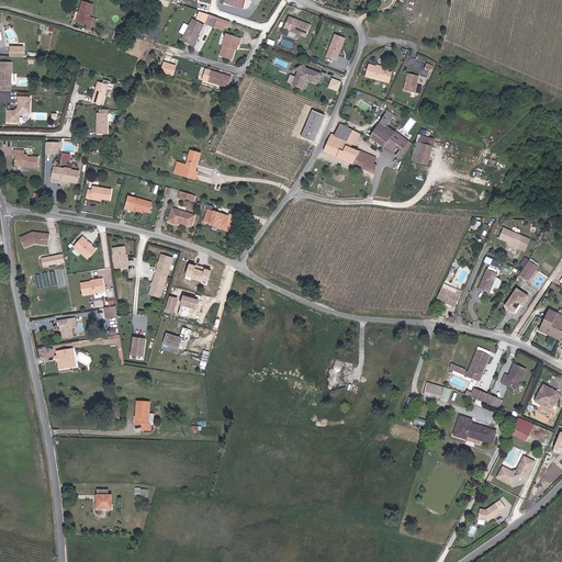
[(82,1),(79,11),(79,12),(78,12),(76,21),(88,25),(87,29),(91,30),(94,19),(90,18),(93,4),(82,1)]
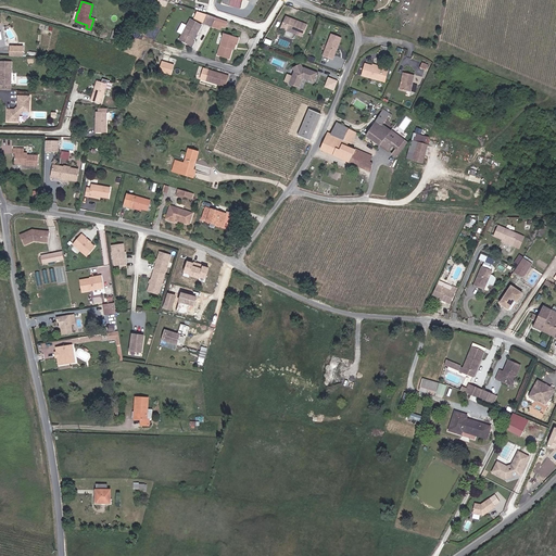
[(244,11),(241,22),(247,24),(250,13),(244,11)]
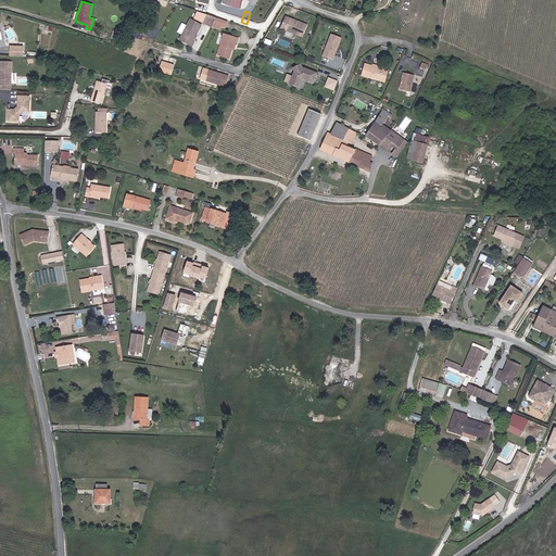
[(214,23),(216,17),(207,15),(204,23),(212,26),(214,23)]
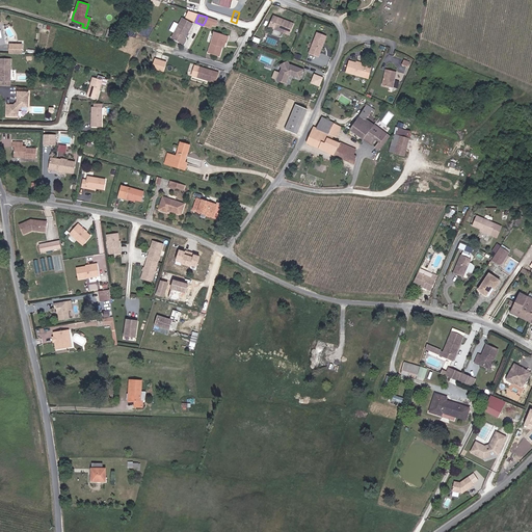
[(295,23),(274,15),(269,26),(290,34),(295,23)]
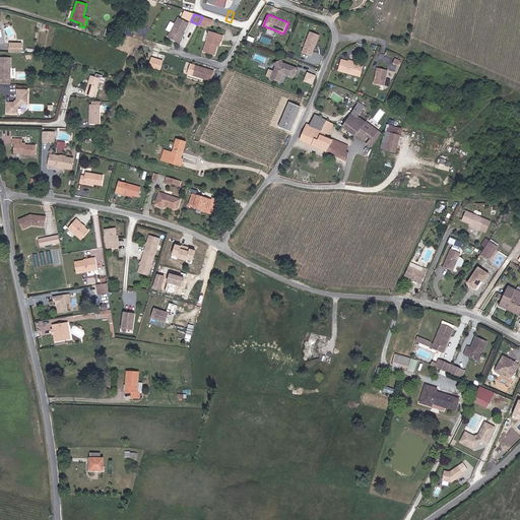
[(202,16),(200,21),(212,25),(213,20),(202,16)]
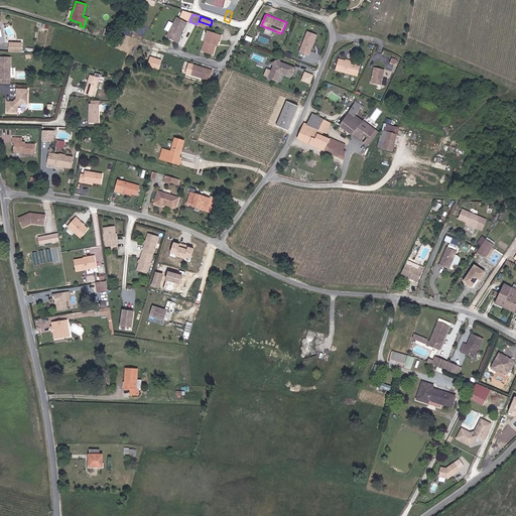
[(180,39),(178,38),(186,23),(176,17),(166,36),(178,43),(180,39)]
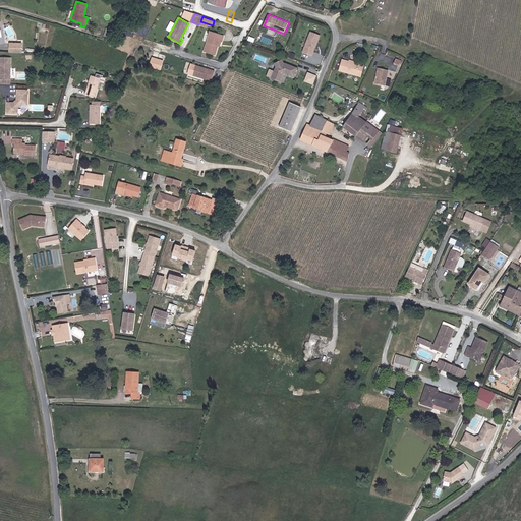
[(104,36),(111,39),(113,32),(106,29),(104,36)]
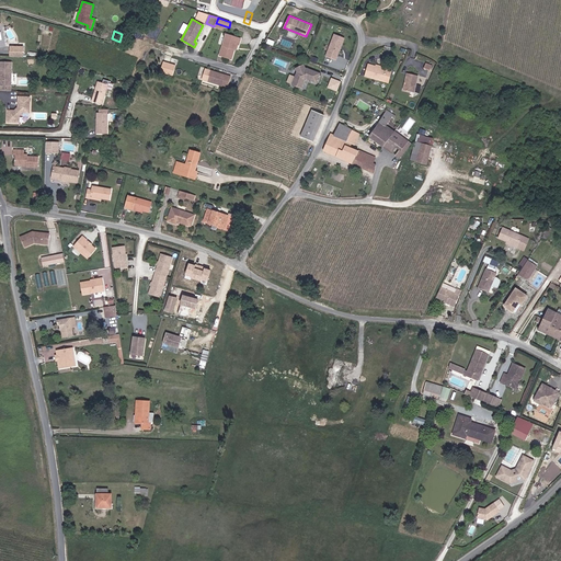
[(231,59),(235,49),(237,44),(238,44),(239,45),(241,39),(227,34),(219,55),(231,59)]
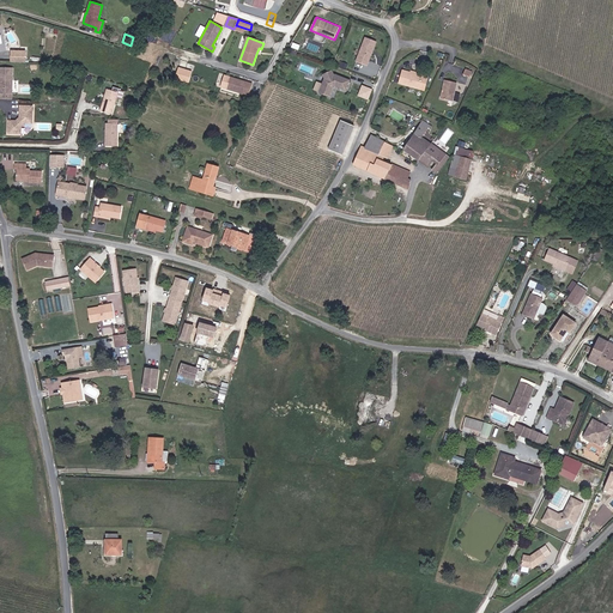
[(366,37),(362,49),(372,53),(377,42),(366,37)]
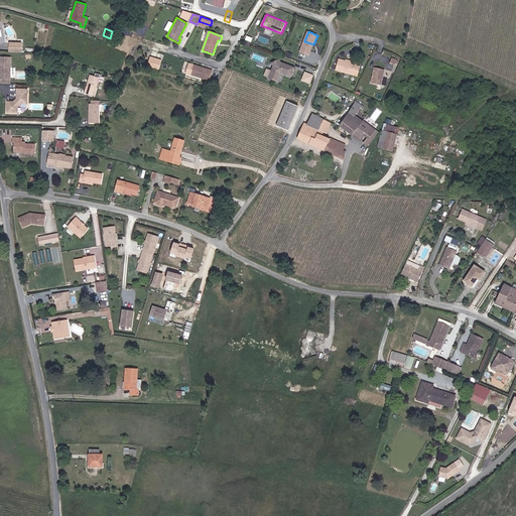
[(313,44),(304,41),(300,52),(309,55),(313,44)]
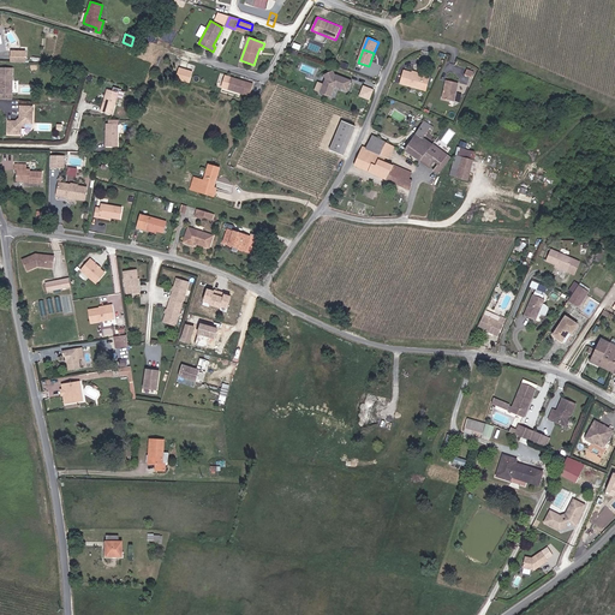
[(15,51),(13,63),(28,63),(28,52),(15,51)]
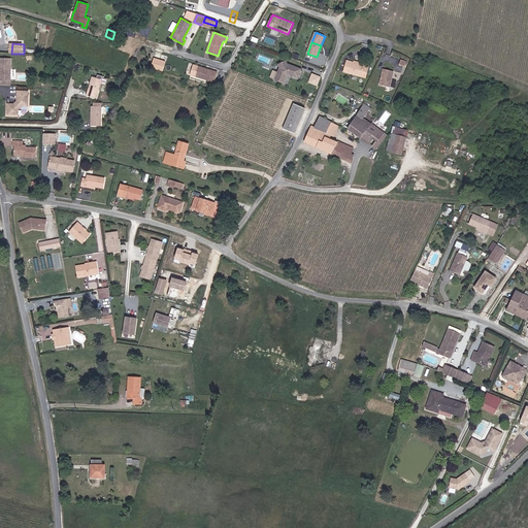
[(0,79),(11,79),(11,58),(1,58),(0,79)]
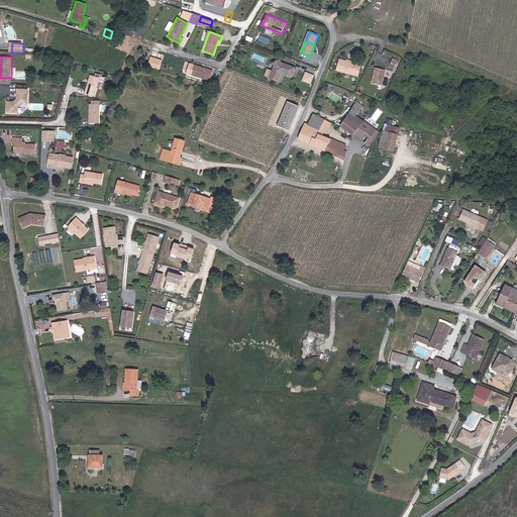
[(353,62),(352,64),(339,60),(336,70),(357,76),(362,65),(353,62)]
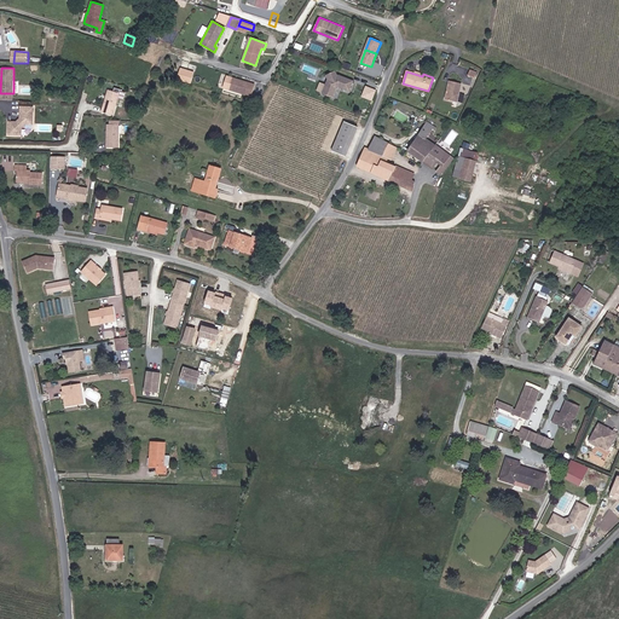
[(323,94),(333,98),(336,87),(348,92),(352,81),(337,76),(336,77),(334,73),(327,76),(328,81),(323,94)]
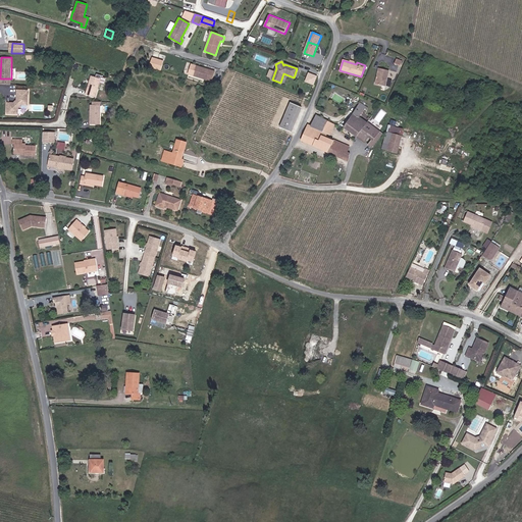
[(196,67),(195,70),(209,74),(207,81),(211,83),(214,73),(196,67)]
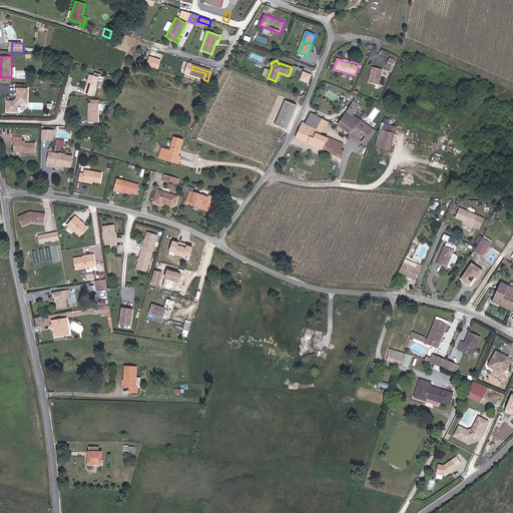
[(372,67),(369,82),(379,85),(383,69),(372,67)]
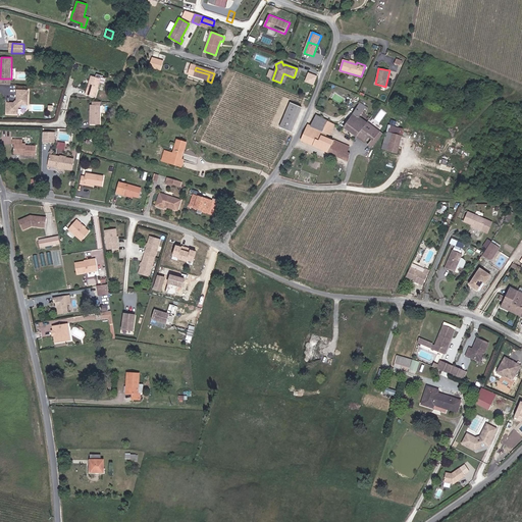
[(209,74),(195,70),(193,76),(207,81),(209,74)]
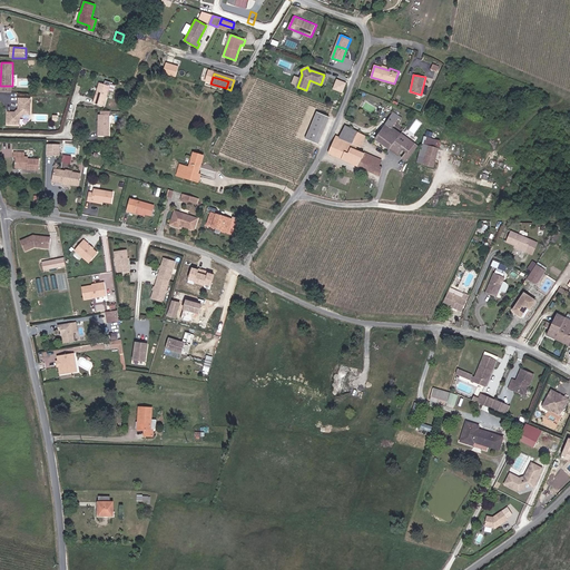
[(343,92),(347,81),(337,78),(333,88),(343,92)]
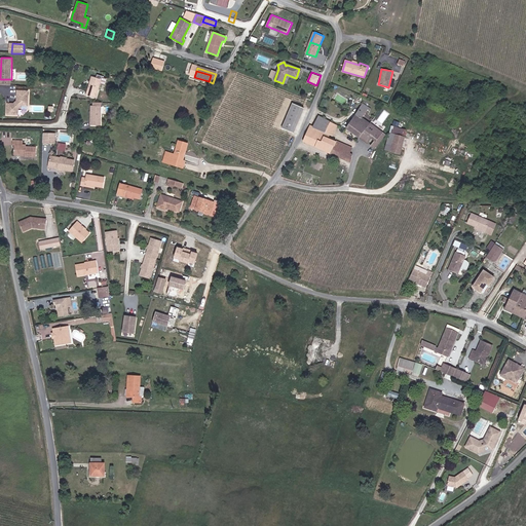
[(92,78),(87,96),(98,99),(103,80),(92,78)]
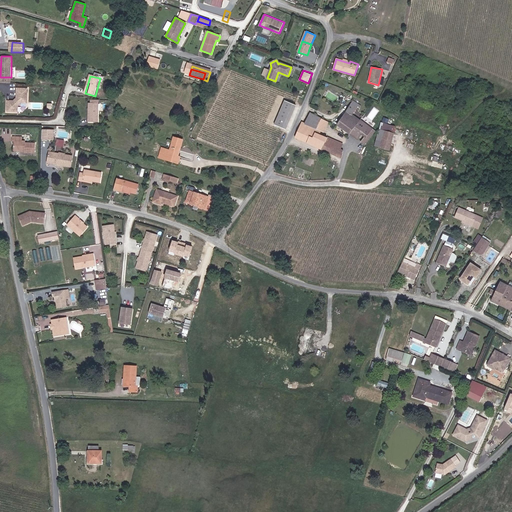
[(21,103),(27,103),(28,89),(18,88),(17,98),(14,100),(8,100),(7,111),(18,111),(18,105),(21,103)]
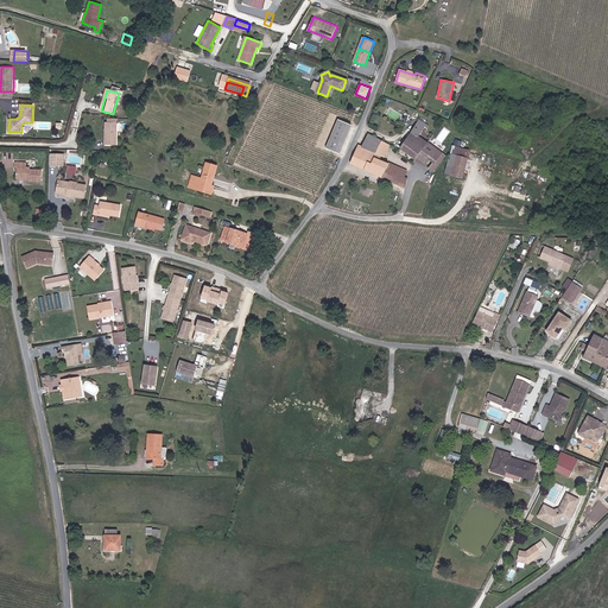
[(105,145),(116,146),(119,119),(109,119),(109,124),(107,124),(105,145)]
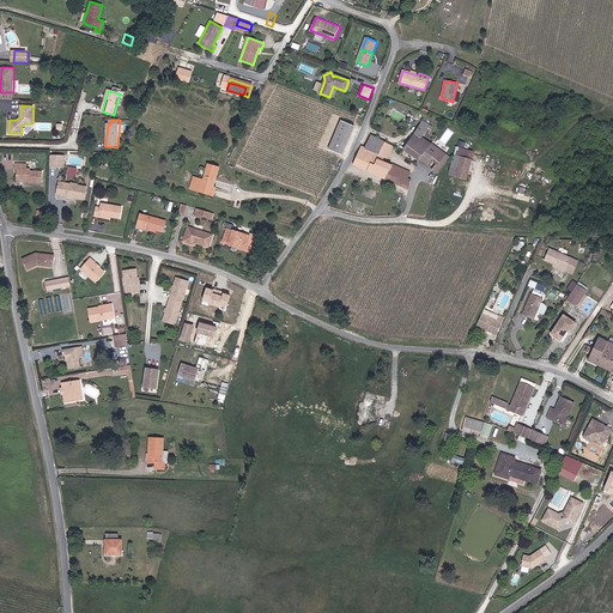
[(404,150),(418,161),(431,144),(422,137),(429,128),(431,129),(432,127),(423,120),(414,133),(404,150)]
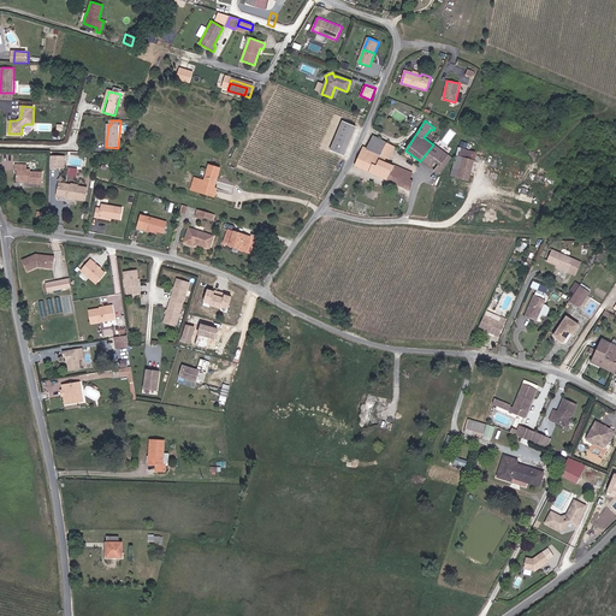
[(343,122),(331,150),(344,157),(356,126),(343,122)]
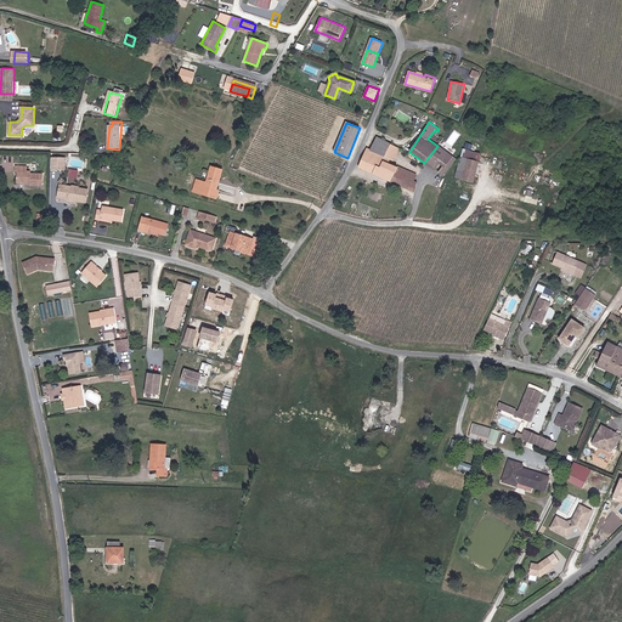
[(385,157),(390,145),(377,137),(371,150),(385,157)]
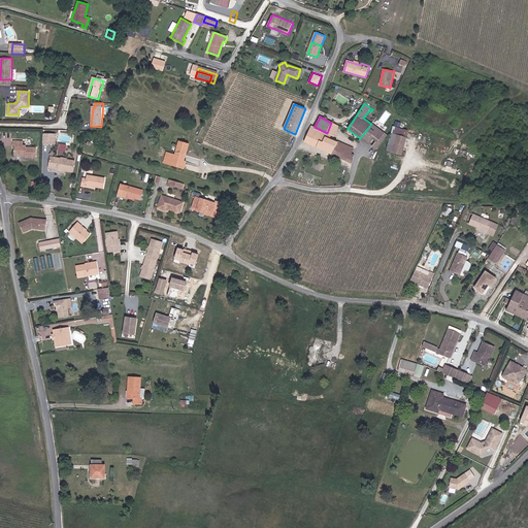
[(331,154),(337,142),(333,140),(334,136),(339,126),(331,123),(327,133),(315,127),(310,125),(304,142),(312,145),(319,149),(331,154)]
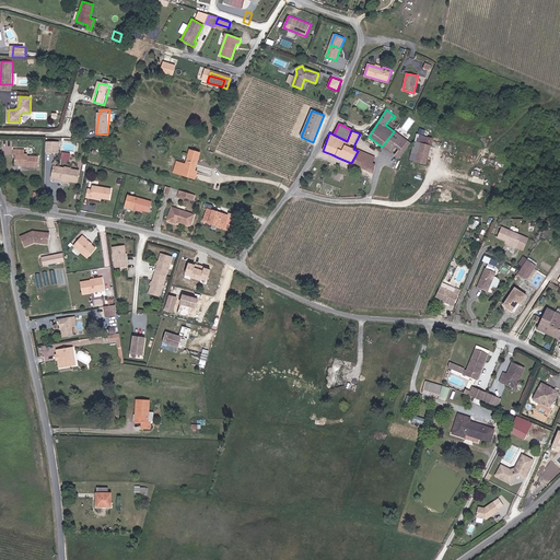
[(409,143),(394,131),(382,147),(391,152),(395,147),(399,150),(395,155),(398,158),(409,143)]
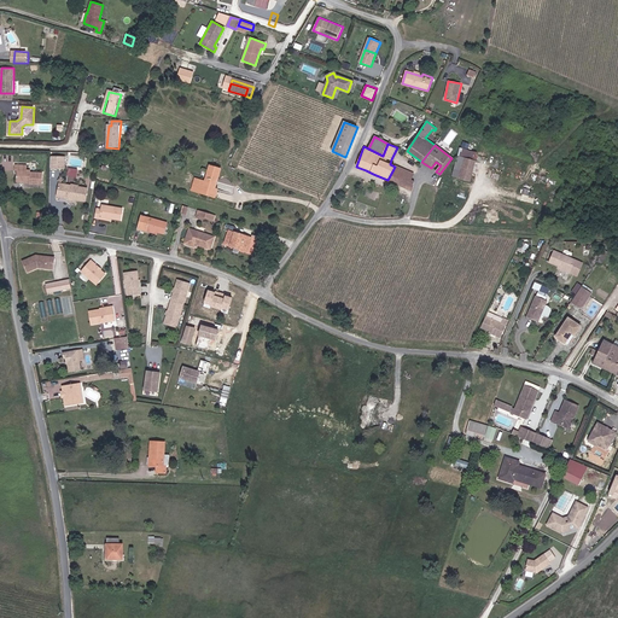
[(65,157),(51,157),(51,168),(65,168),(65,157)]
